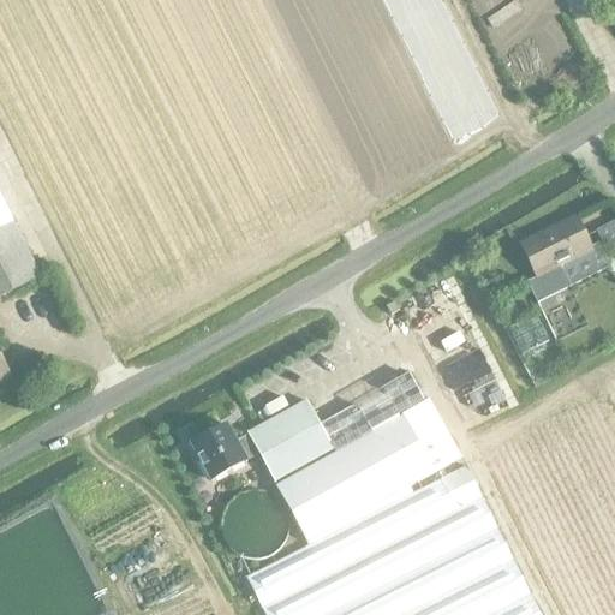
[(0,244),(19,236),(0,196),(0,244)]
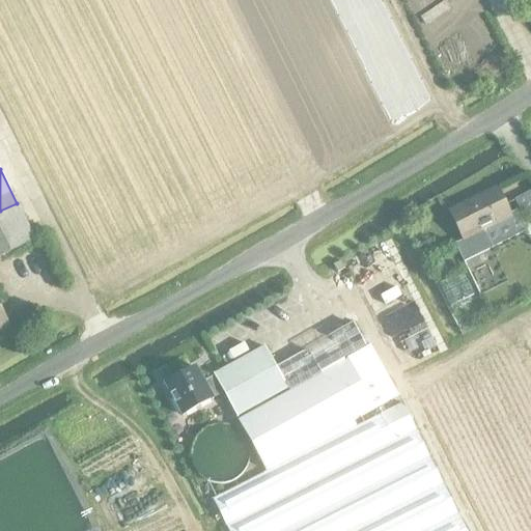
[(496,188),(449,211),(464,241),(455,245),(464,261),(492,248),(528,229),(521,213),(519,210),(508,214),(496,188)]
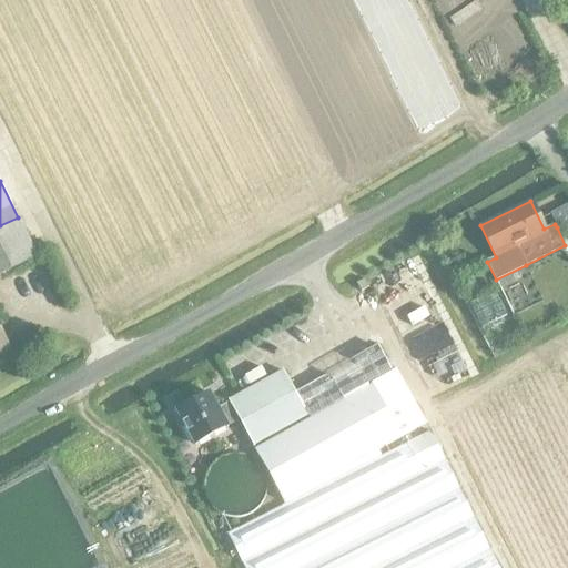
[(567,204),(553,212),(560,227),(566,225),(567,229),(567,204)]
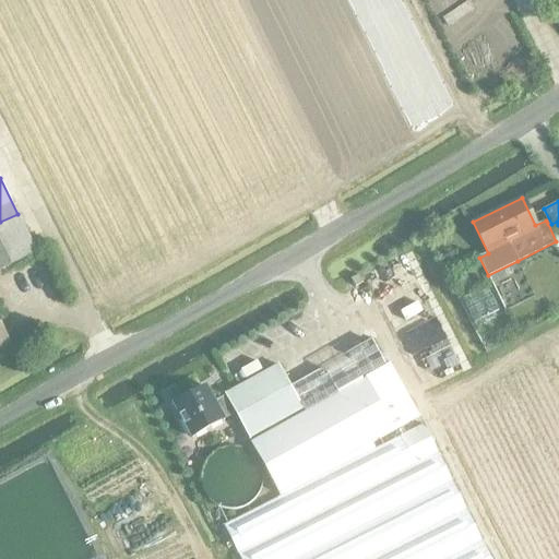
[(0,271),(37,252),(18,214),(0,222),(0,271)]
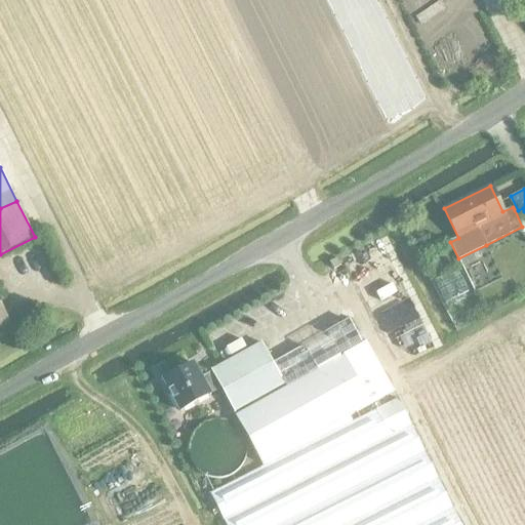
[(333,268),(338,265),(335,259),(330,263),(333,268)]
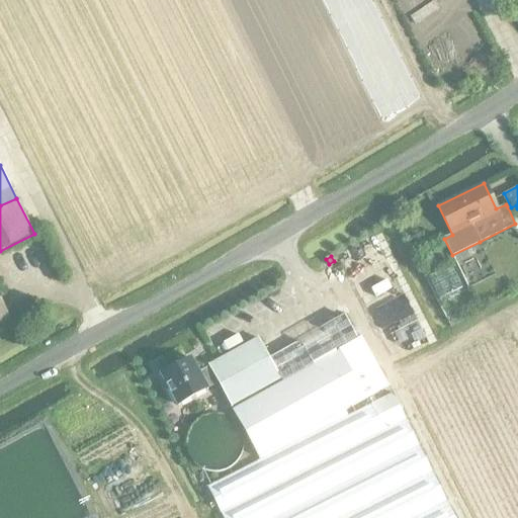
[(0,323),(8,320),(0,303),(0,323)]
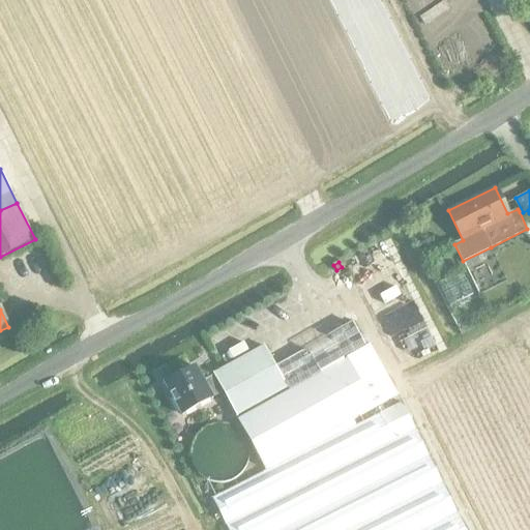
[(305,327),(308,337),(331,330),(328,320),(305,327)]
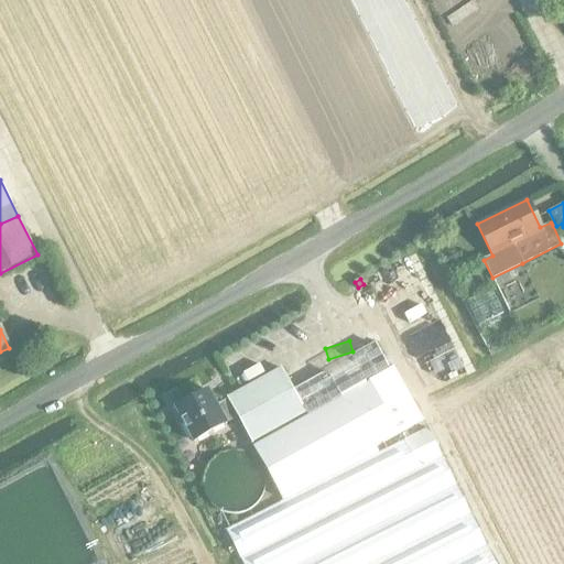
[(227,400),(216,407),(225,423),(236,416),(282,498),(393,437),(398,434),(425,419),(408,388),(380,403),(368,382),(307,415),(281,368),(226,398),(227,400)]
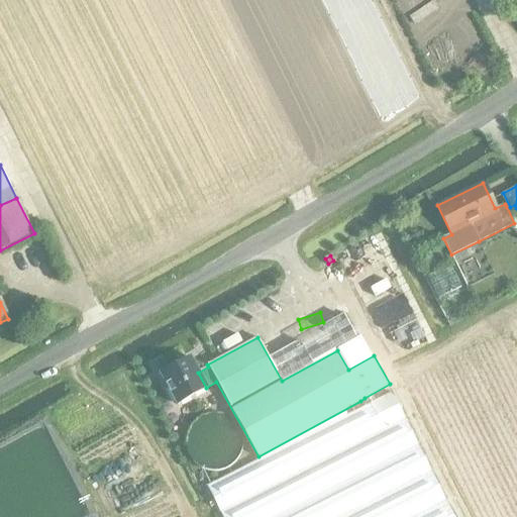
[(162,374),(161,374),(178,405),(179,404),(178,403),(205,389),(206,389),(207,389),(206,388),(198,373),(190,357),(189,358),(162,374)]
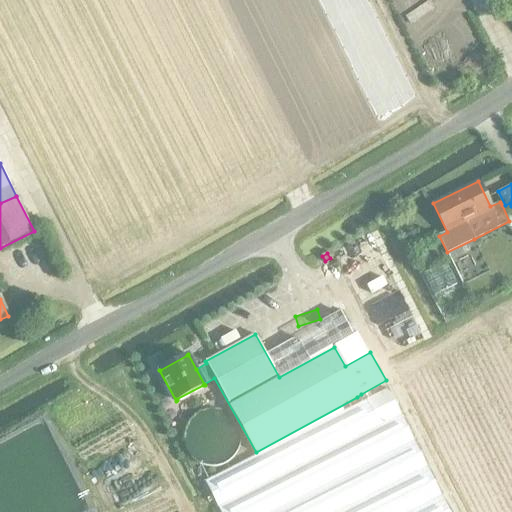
[(257,454),(204,481),(220,511),(449,511),(387,389),(360,403),(357,397),(256,452),(257,454)]
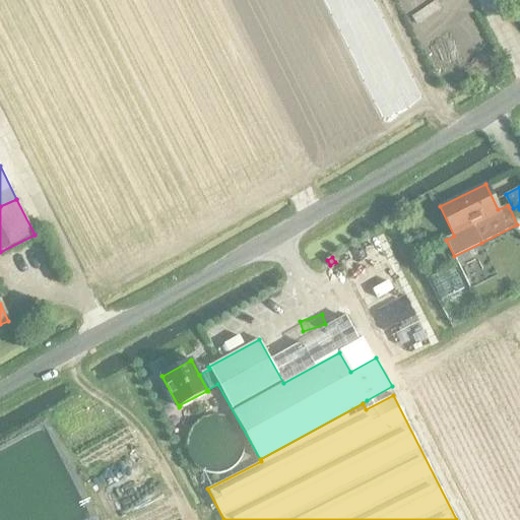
[(240,442),(240,441),(240,436),(238,431),(236,427),(233,423),(229,419),(223,416),(217,414),(213,414),(208,414),(203,416),(197,419),(194,423),(191,427),(189,431),(187,436),(187,441),(188,450),(190,454),(193,458),(197,462),(201,465),(207,467),(211,467),(215,467),(221,466),(226,464),(232,460),(235,457),(238,452),(240,446),(240,442)]
